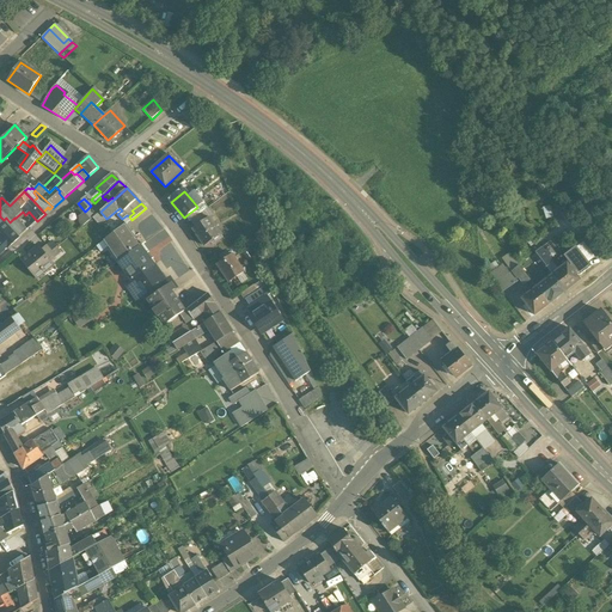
[(196,208),(185,216),(190,222),(201,214),(196,208)]
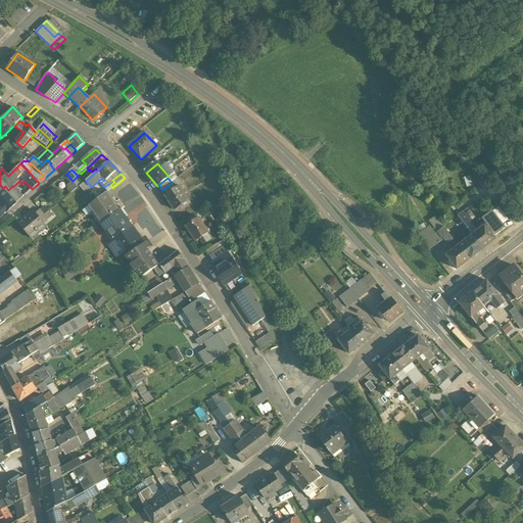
[(178,178),(172,183),(162,190),(167,194),(179,186),(179,187),(182,185),(178,178)]
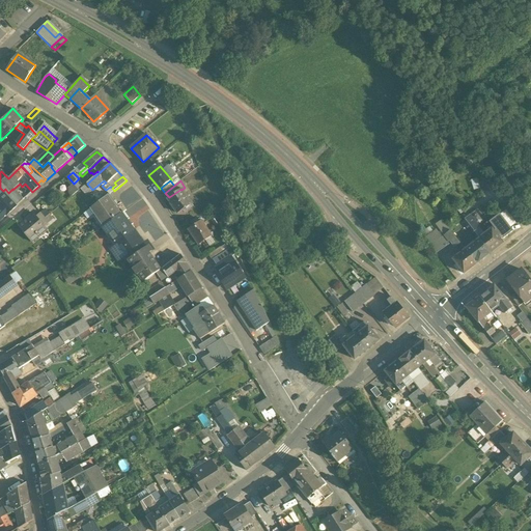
[(87,184),(81,189),(86,196),(93,191),(92,190),(87,184)]
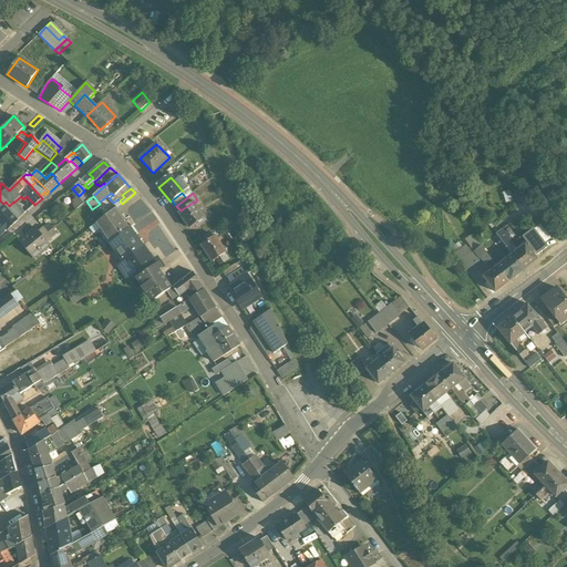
[(12,215),(0,202),(0,222),(1,224),(12,215)]
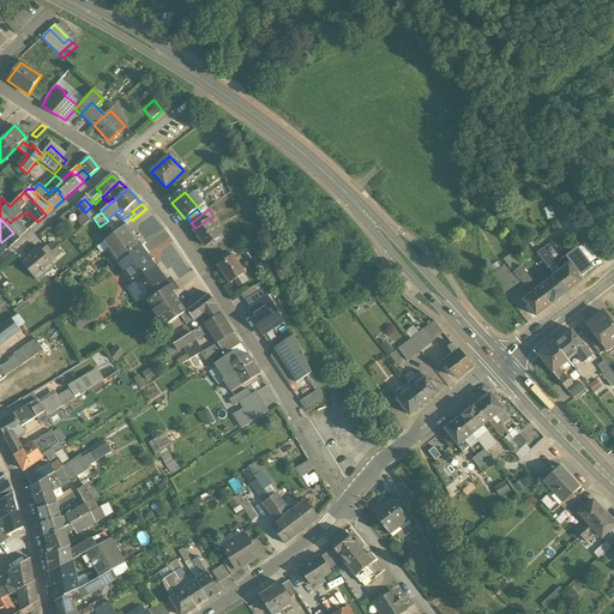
[(14,220),(14,218),(10,223),(7,226),(13,232),(20,226),(14,220)]
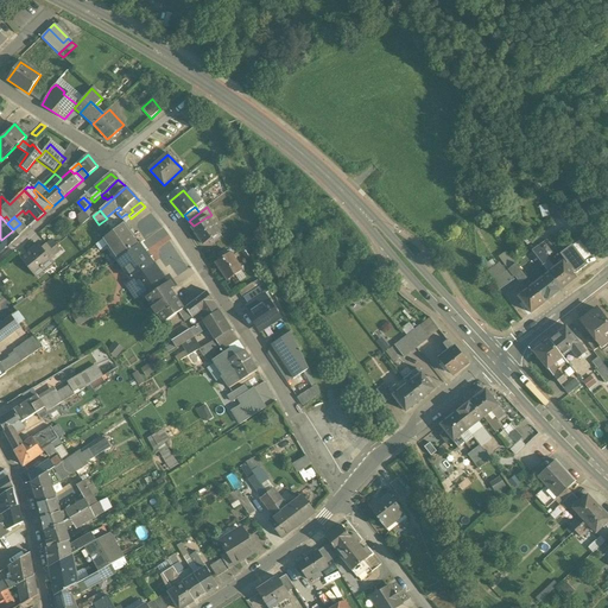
[(208,217),(208,216),(194,226),(191,227),(203,245),(220,234),(208,217)]
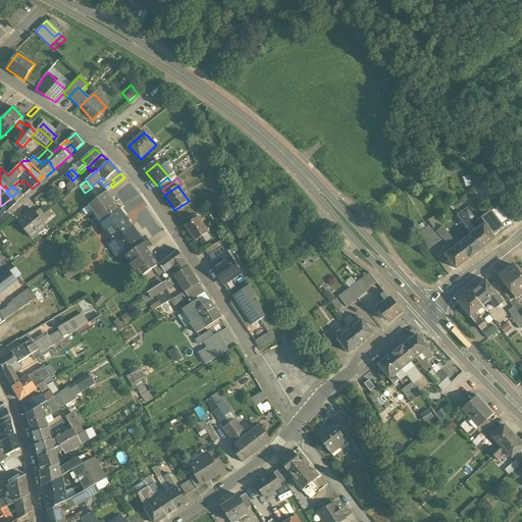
[(17,192),(11,197),(16,202),(22,197),(17,192)]
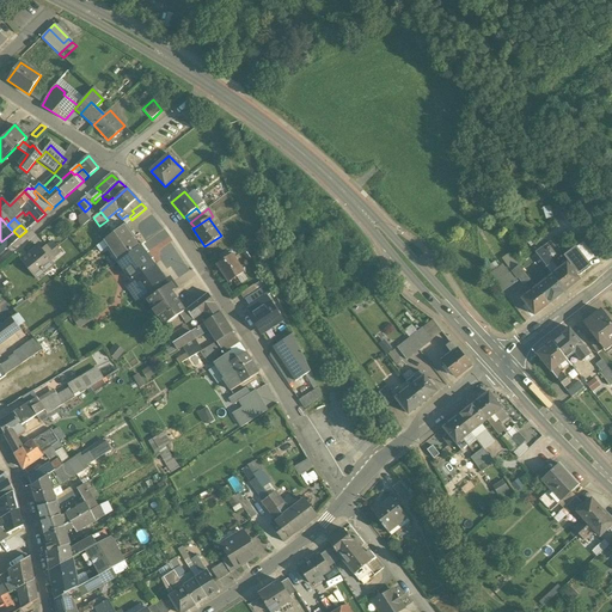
[(124,225),(104,242),(118,262),(140,246),(124,225)]
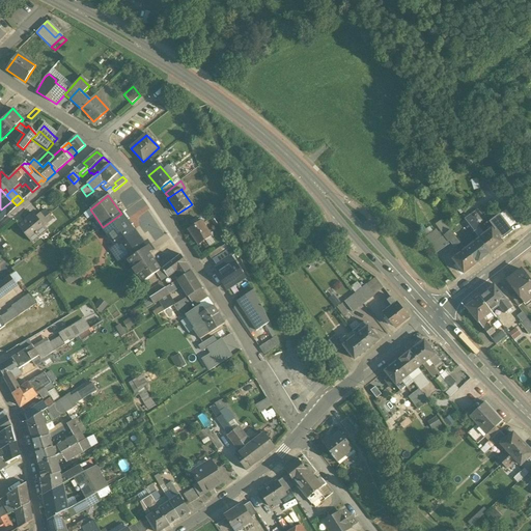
[(11,201),(1,210),(0,211),(0,220),(17,206),(11,201)]
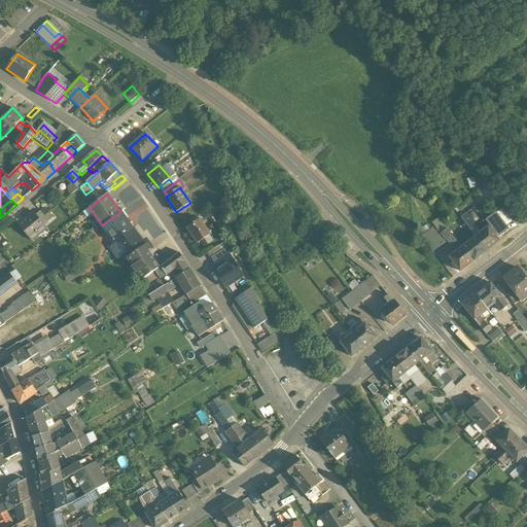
[(155,218),(148,207),(136,216),(143,226),(155,218)]
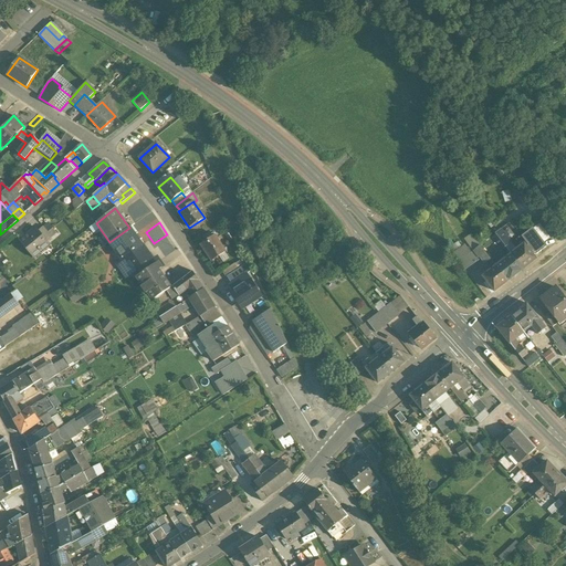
[(49,223),(43,228),(48,233),(53,229),(49,223)]
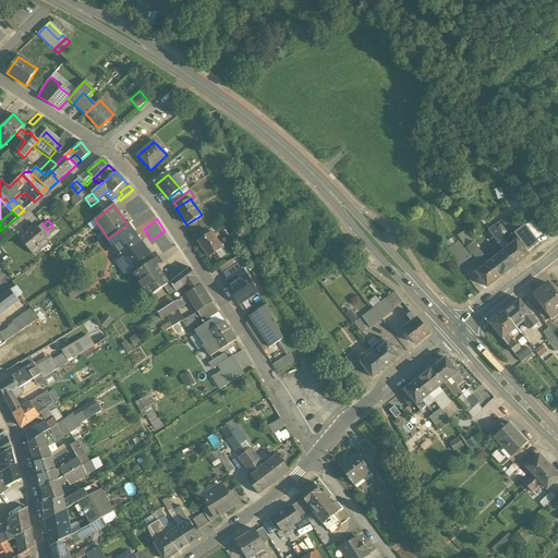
[(37,228),(35,225),(19,238),(34,256),(43,249),(39,245),(47,239),(37,228)]
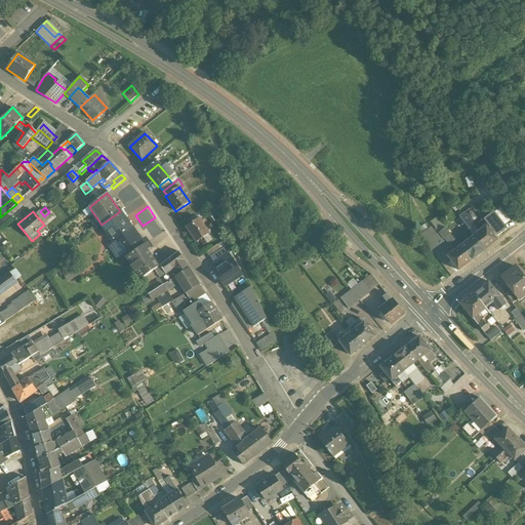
[(44,216),(40,211),(35,214),(44,225),(53,217),(49,212),(44,216)]
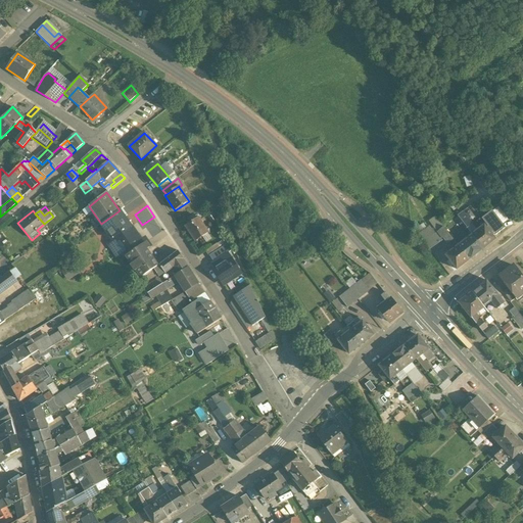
[(131,227),(120,210),(101,224),(112,240),(131,227)]
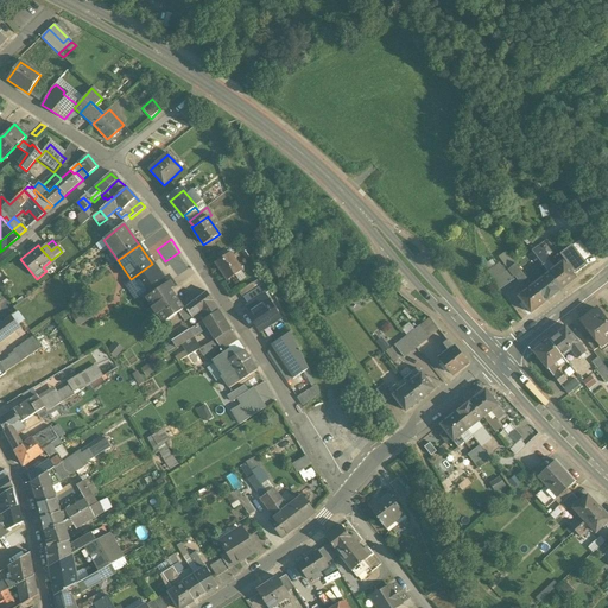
[(563,263),(550,273),(562,290),(576,279),(571,273),(574,271),(576,274),(587,266),(571,246),(561,254),(568,264),(565,266),(563,263)]
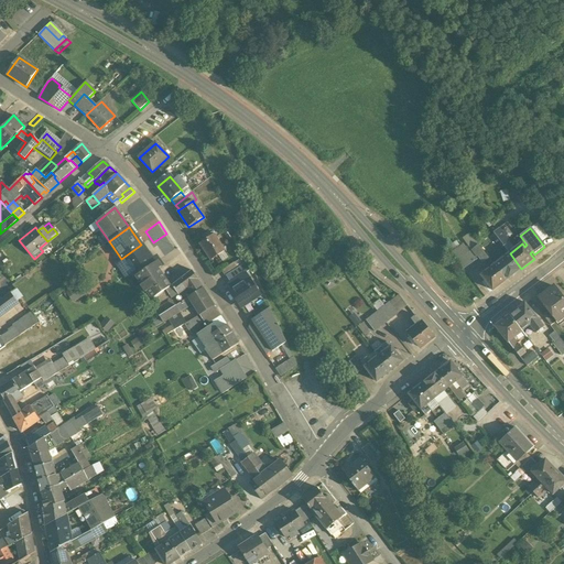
[(509,243),(498,229),(494,234),(503,247),(509,243)]
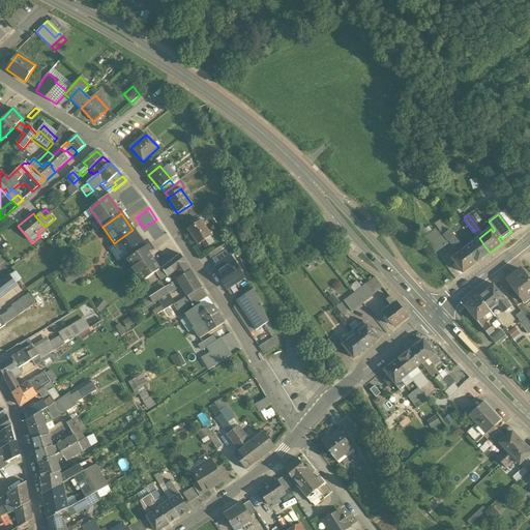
[(436,223),(444,235),(449,231),(441,219),(436,223)]
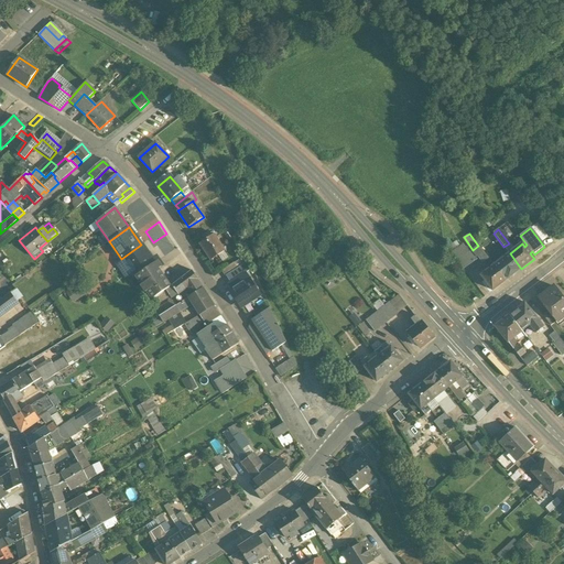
[(503,247),(494,234),(488,238),(499,251),(503,247)]
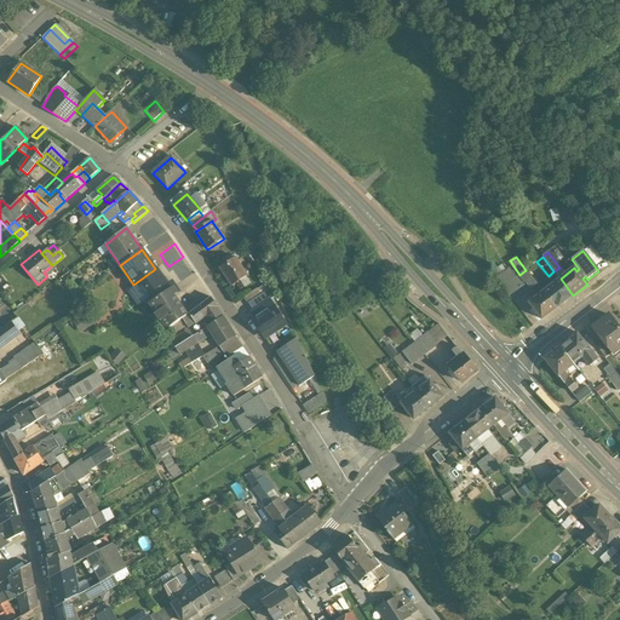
[(247,276),(235,258),(219,269),(231,287),(247,276)]
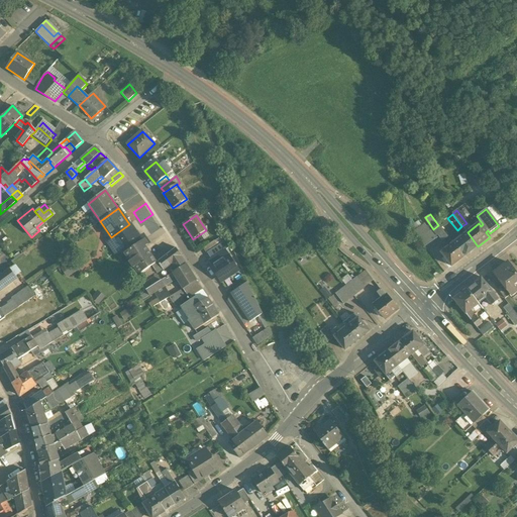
[(452,234),(443,221),(438,225),(447,237),(452,234)]
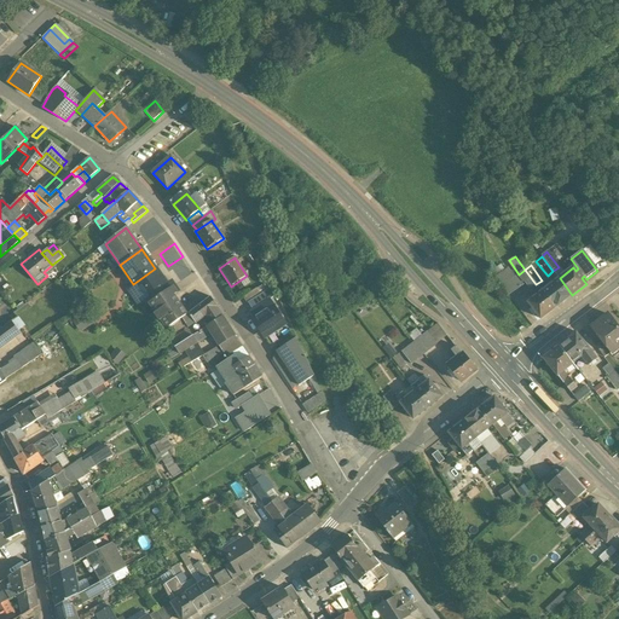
[(166,285),(155,268),(133,284),(125,289),(137,306),(143,302),(144,304),(145,306),(150,302),(172,288),(169,283),(166,285)]
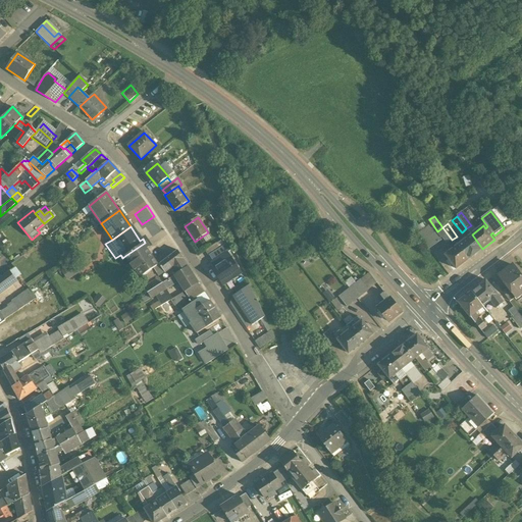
[(452,240),(442,227),(437,231),(445,241),(448,244),(452,240)]
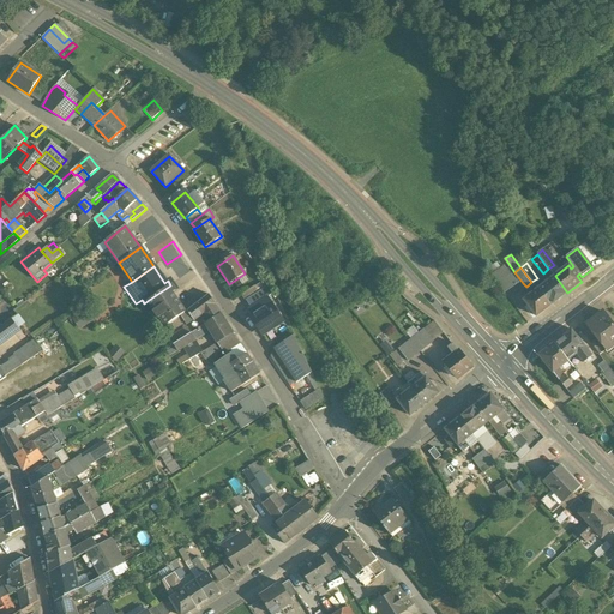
[(493,280),(498,286),(506,278),(503,272),(493,280)]
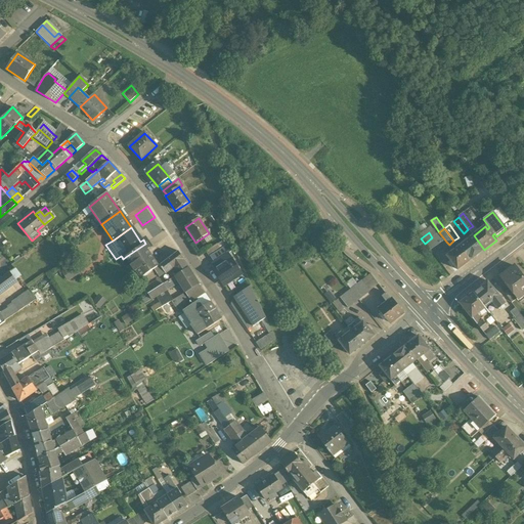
[(432,253),(446,242),(439,232),(432,237),(425,244),(432,253)]
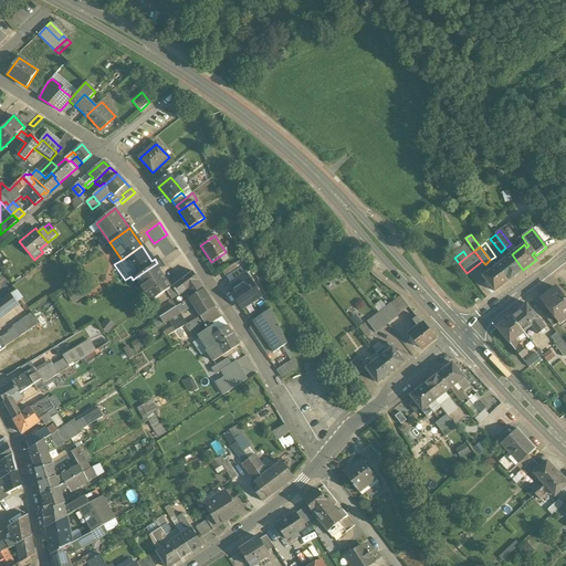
[(512,254),(496,266),(507,282),(523,270),(512,254)]
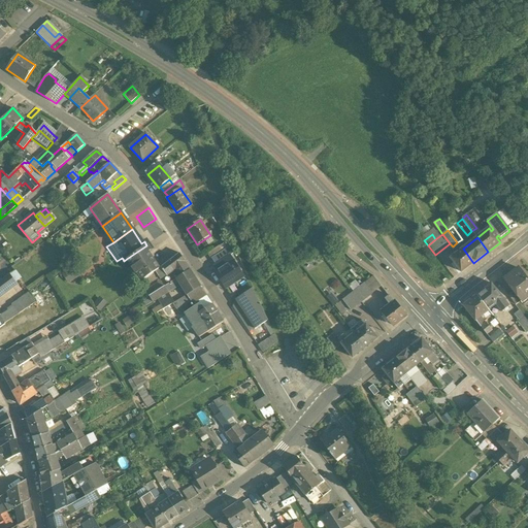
[(219,246),(219,248),(222,252),(228,249),(225,243),(219,246)]
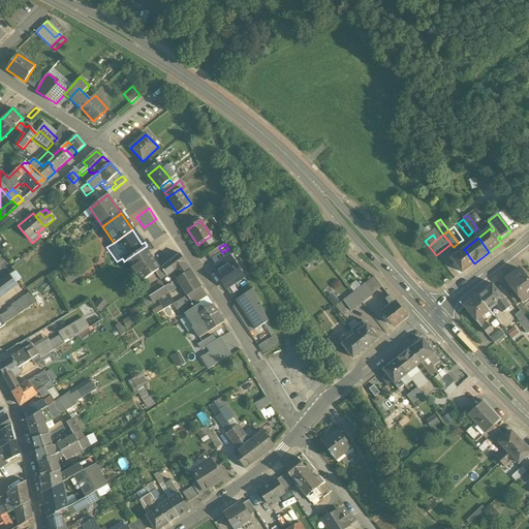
[(222,252),(226,259),(229,257),(237,252),(234,245),(228,249),(222,252)]
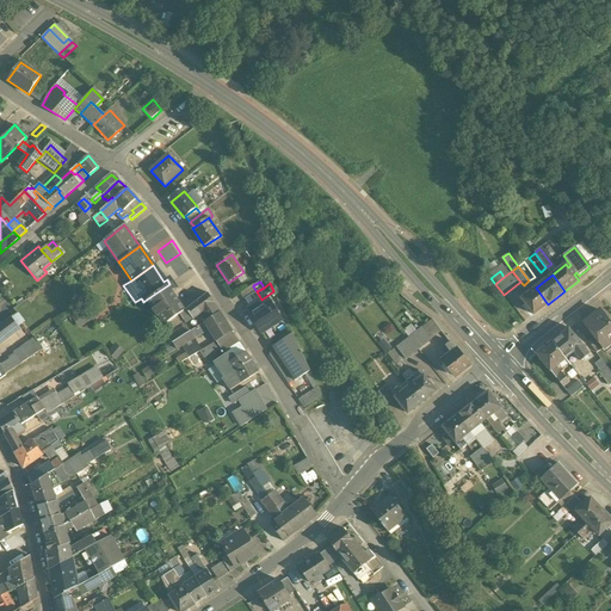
[(148,298),(148,300),(155,309),(156,308),(161,314),(159,315),(165,325),(185,312),(171,292),(174,290),(170,284),(148,298)]
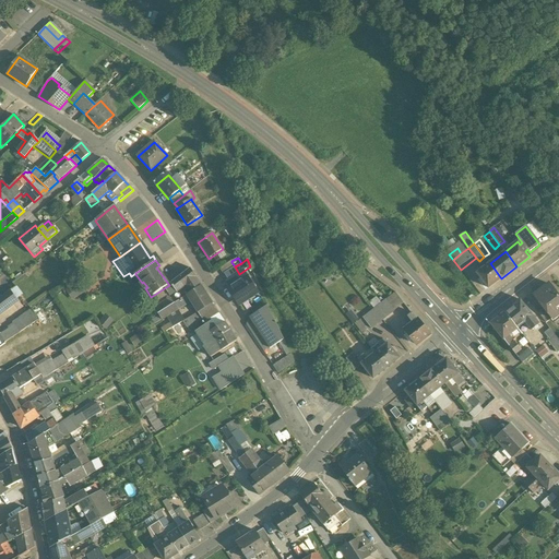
[(232,261),(221,269),(224,274),(235,266),(232,262),(232,261)]
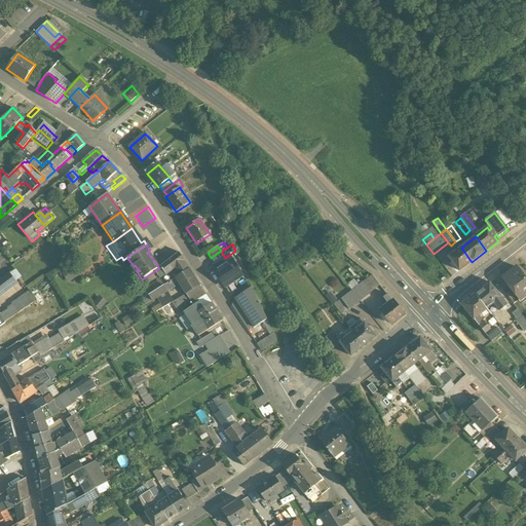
[(461,248),(448,258),(452,262),(455,267),(459,271),(472,262),(461,248)]
